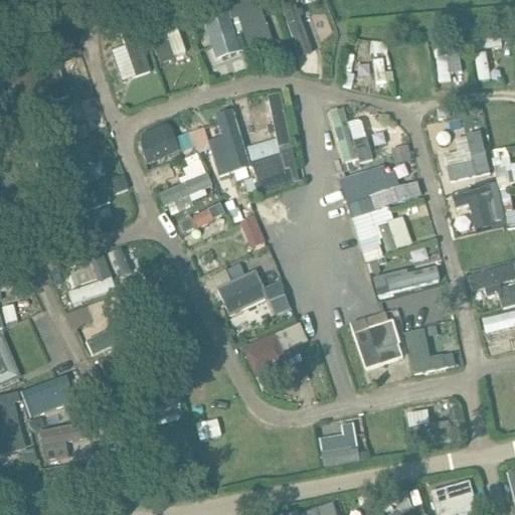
[(217,0),(198,5),(213,59),(272,43),(260,0),(217,0)]
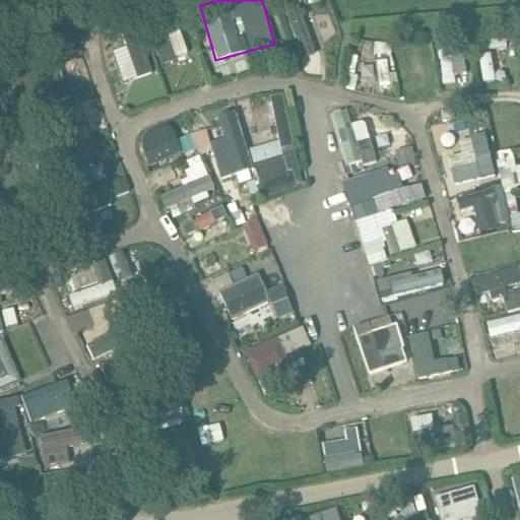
[(283,10),(300,59),(314,55),(298,6),(283,10)]
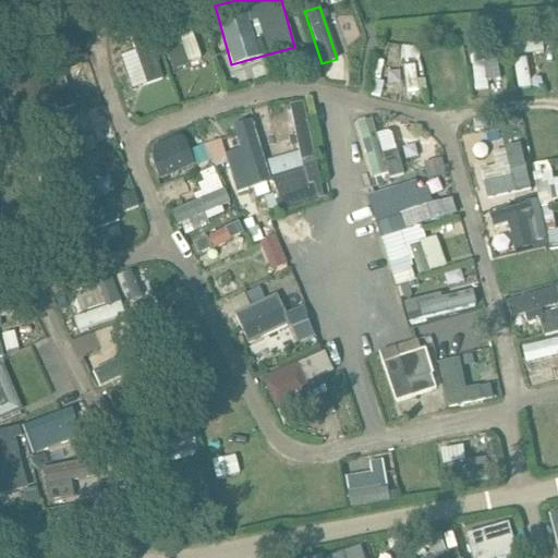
[(181,92),(211,81),(192,20),(160,29),(181,92)]
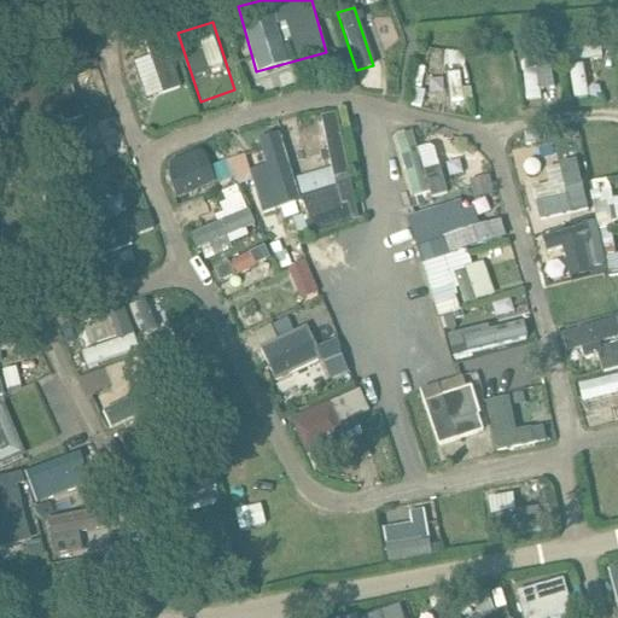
[(76,54),(82,71),(98,66),(92,50),(76,54)]
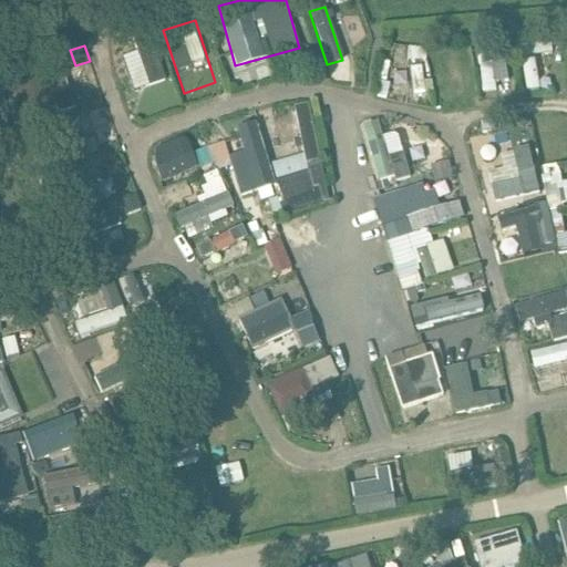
[(115,61),(124,91),(167,78),(157,48),(115,61)]
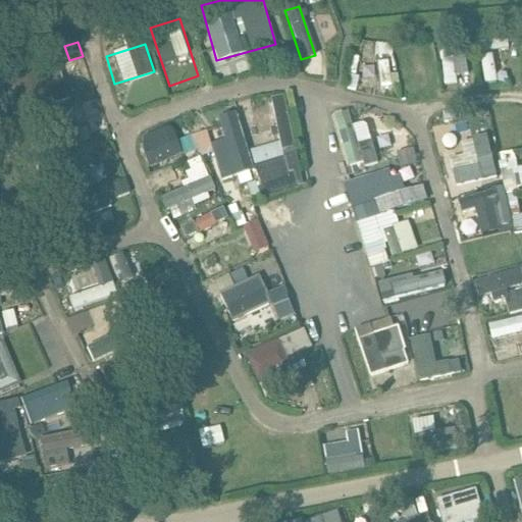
[(442,48),(444,85),(470,84),(469,47),(442,48)]
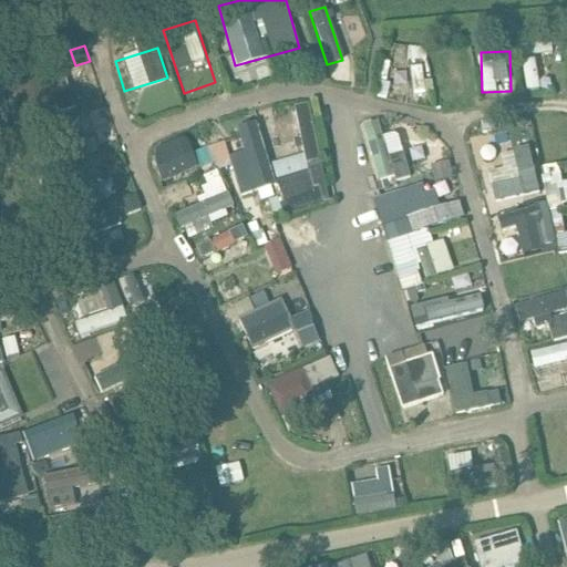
[(523,61),(528,91),(542,89),(536,59),(523,61)]
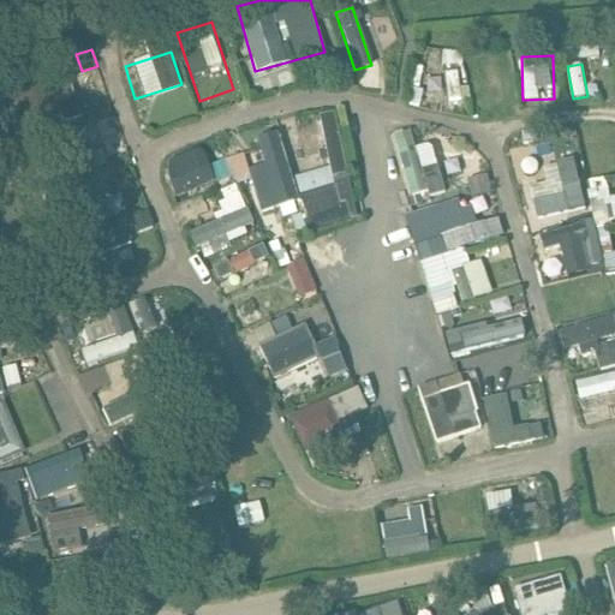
[(48,88),(59,123),(81,117),(70,82),(48,88)]
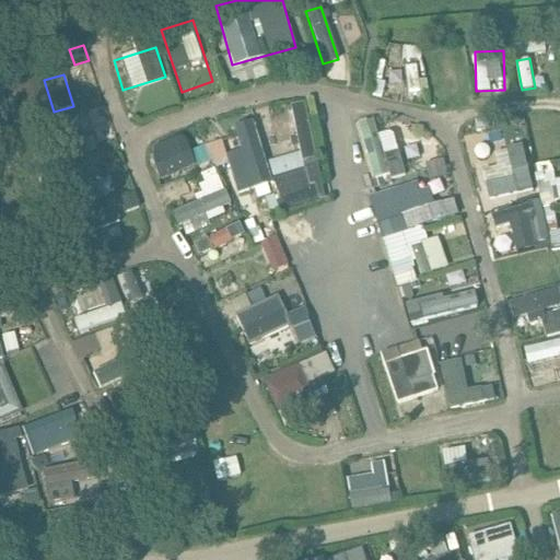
[(280,205),(322,197),(303,101),(289,104),(298,153),(271,159),(280,205)]
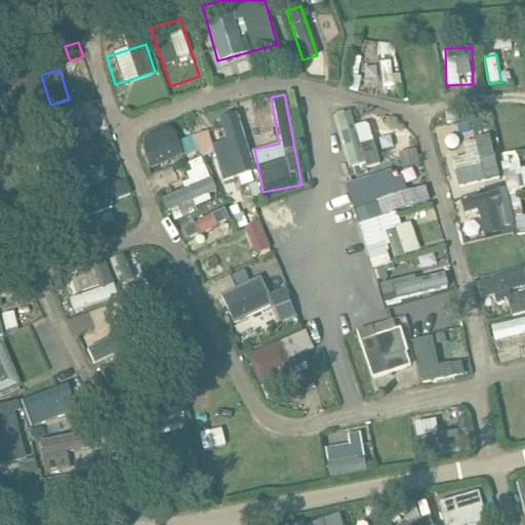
[(489,114),(493,152),(524,148),(524,135),(516,136),(514,111),(489,114)]
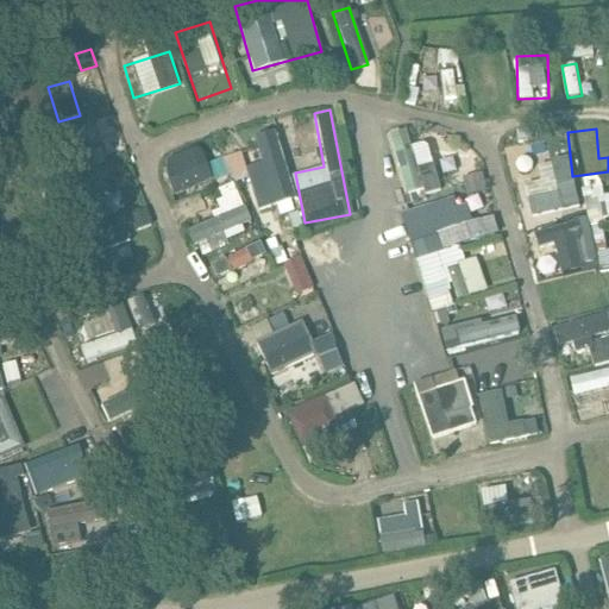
[(261,162),(244,168),(259,211),(295,198),(270,130),(252,137),(261,162)]
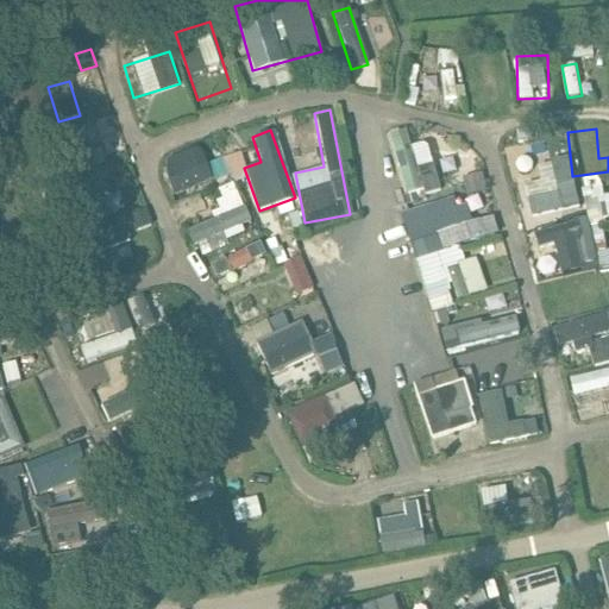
[(465,261),(460,244),(500,233),(495,215),(471,221),(466,203),(444,209),(438,187),(451,183),(443,150),(428,154),(425,138),(407,143),(415,177),(406,180),(414,213),(406,215),(431,313),(458,306),(456,299),(487,290),(478,257),(465,261)]
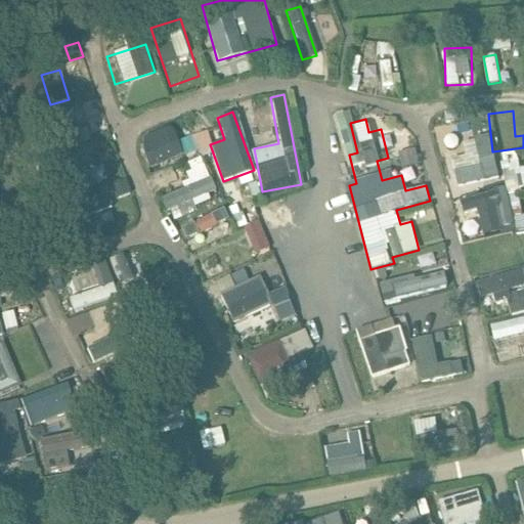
[(145,141),(150,154),(144,156),(150,170),(180,156),(169,131),(145,141)]
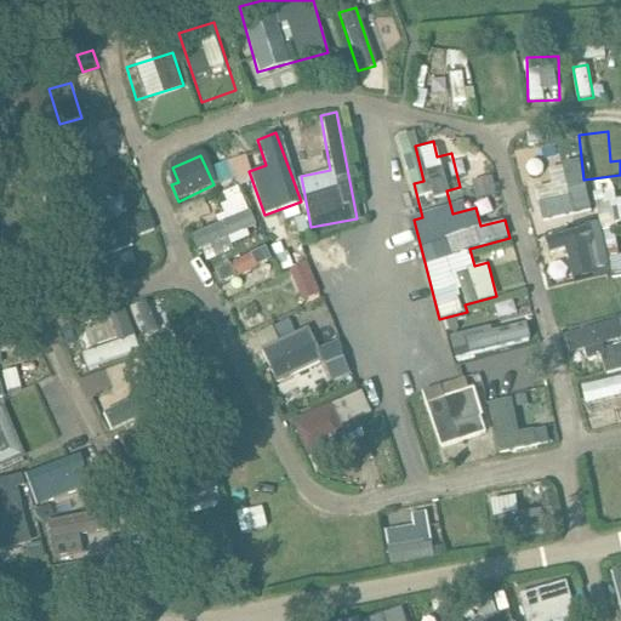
[(235,184),(252,180),(244,155),(228,160),(235,184)]
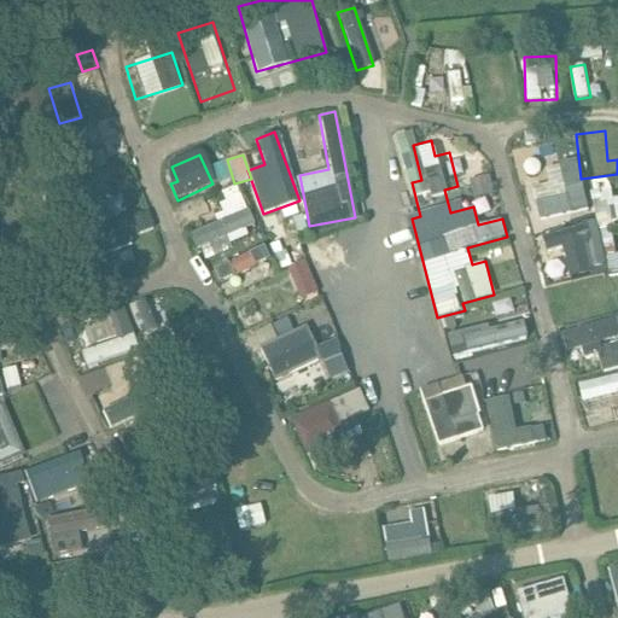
[(530,188),(532,209),(548,208),(551,225),(595,220),(590,181),(530,188)]
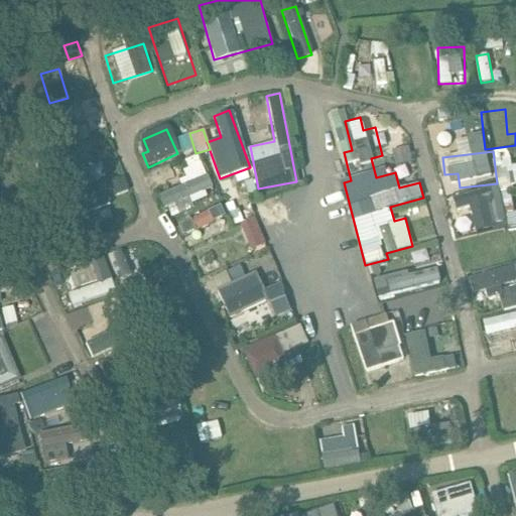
[(160,191),(167,218),(191,211),(187,198),(210,191),(202,163),(181,168),(186,184),(160,191)]
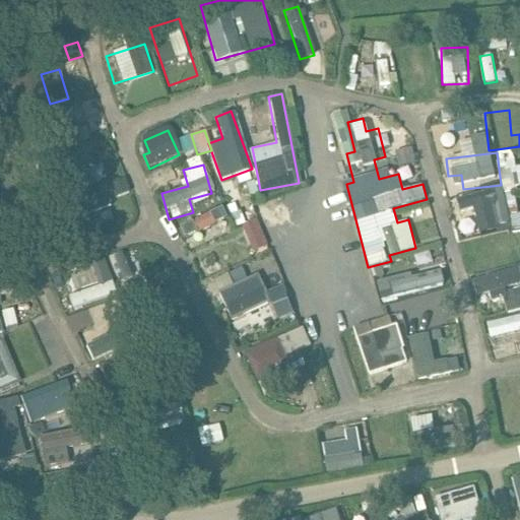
[(475,209),(477,231),(505,228),(501,192),(458,197),(459,211),(475,209)]
